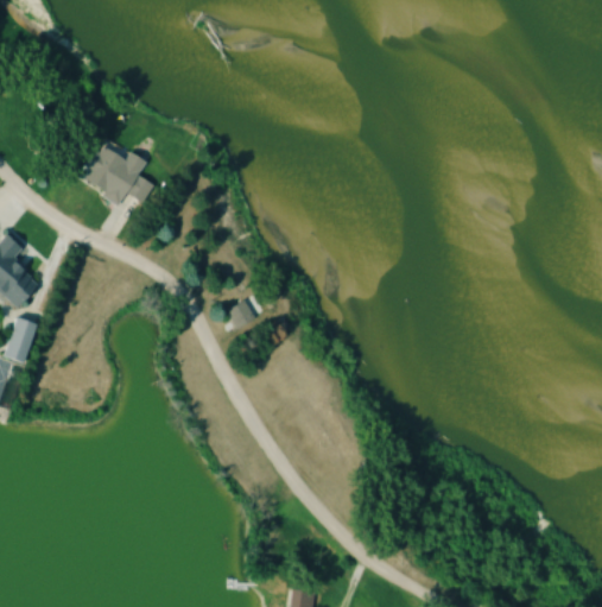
[(143,203),(154,185),(139,176),(147,163),(131,152),(126,159),(99,144),(78,178),(120,204),(127,194),(143,203)]
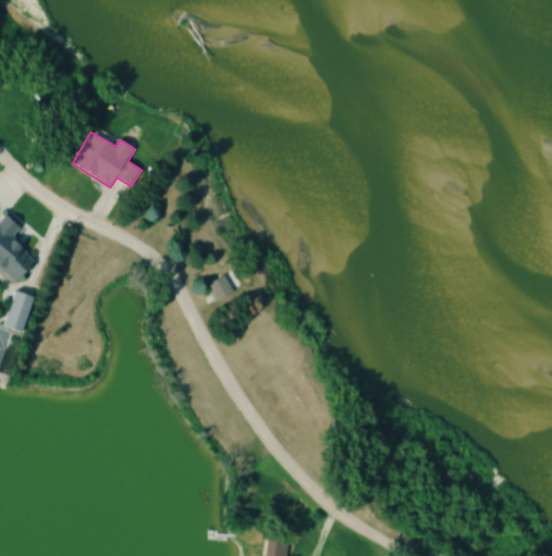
[(0,218),(0,269),(16,282),(36,257),(12,238),(21,227),(3,213),(0,218)]
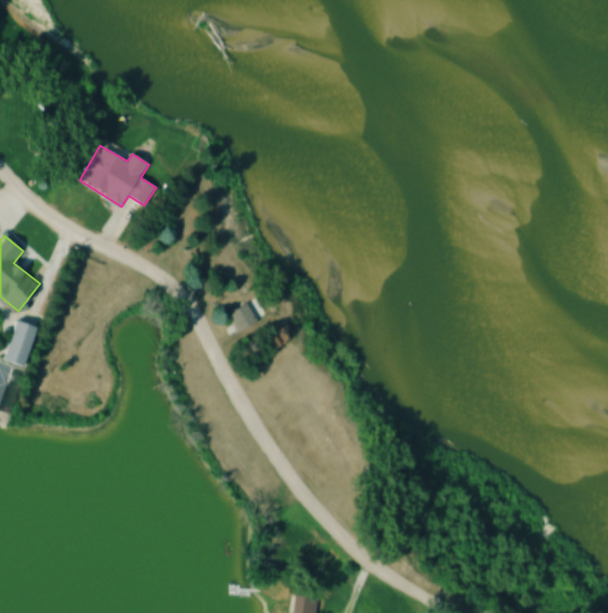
[(258,323),(250,304),(230,313),(240,332),(258,323)]
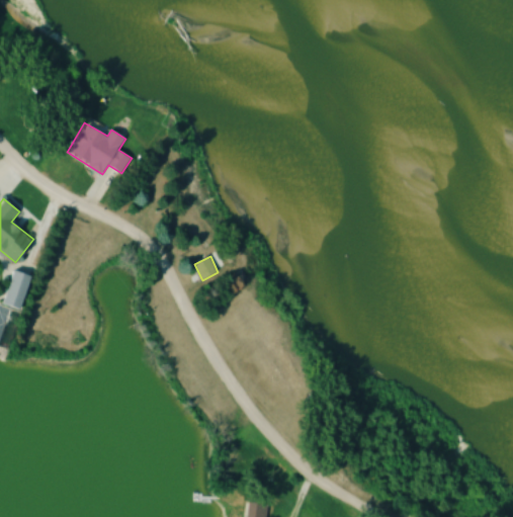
[(31,276),(14,270),(2,304),(19,310),(31,276)]
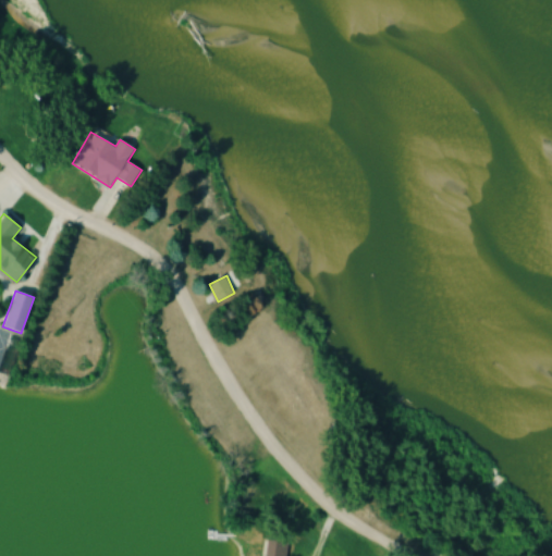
[(289,555),(290,542),(268,541),(267,555),(289,555)]
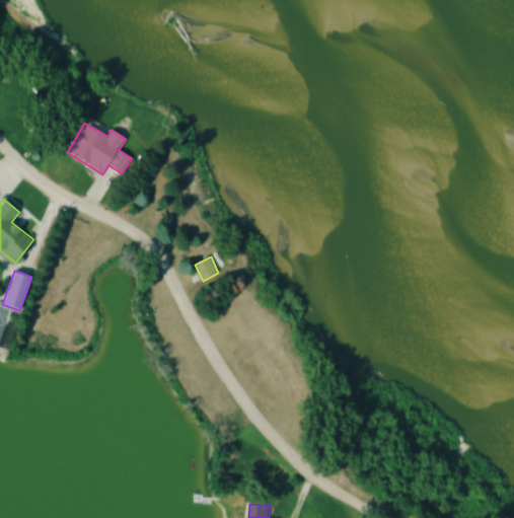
All buildings are outlined.
